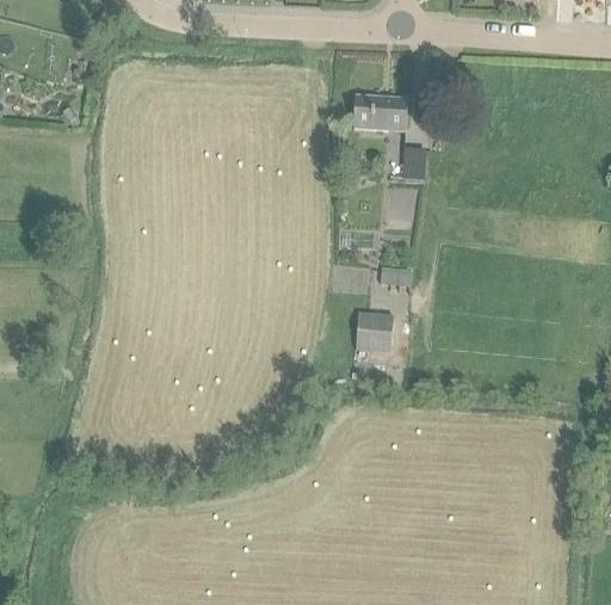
[(107,12),(97,23),(107,32),(118,20),(107,12)]
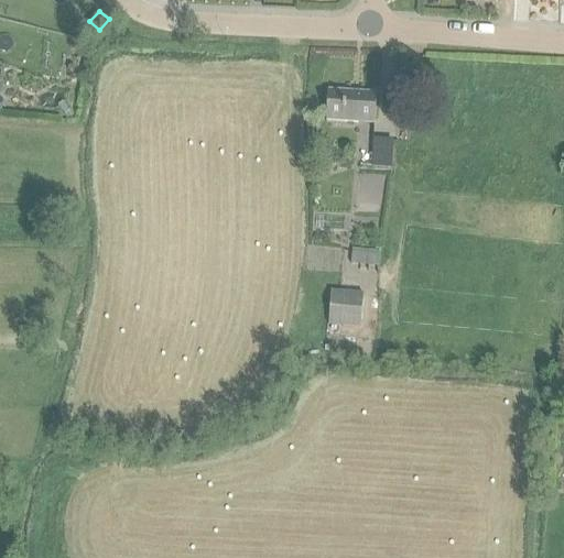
[(326,117),(373,120),(376,88),(327,86),(326,117)]
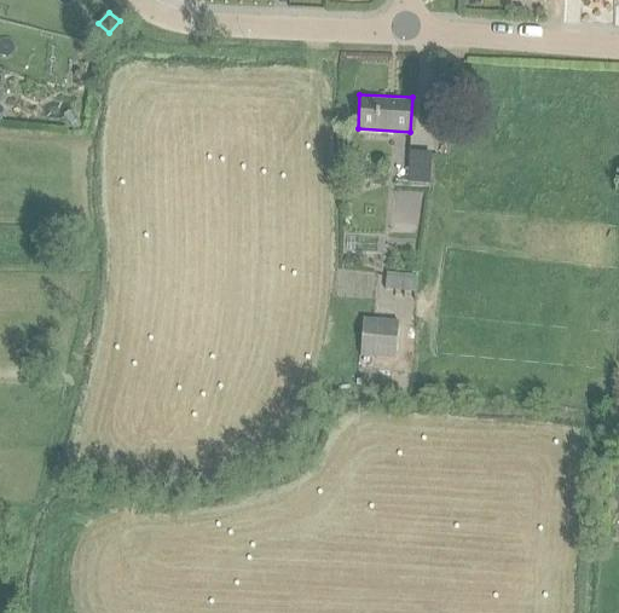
[(432,149),(409,148),(408,180),(429,180),(432,149)]
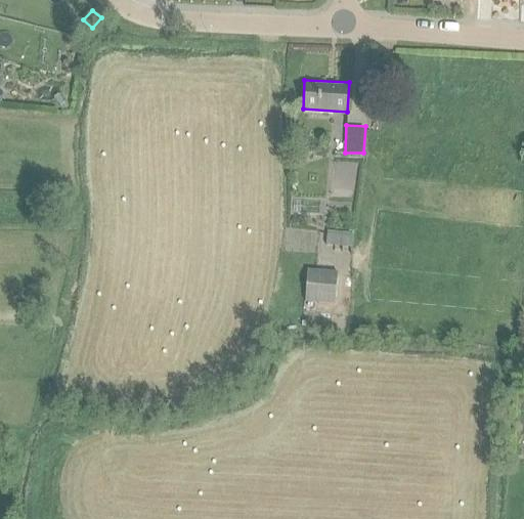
[(325,242),(351,245),(352,229),(326,227),(325,242)]
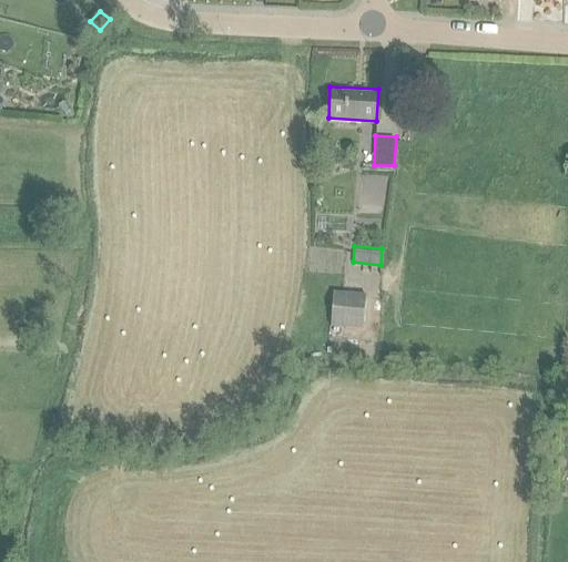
[(330,324),(363,326),(366,292),(333,288),(330,324)]
